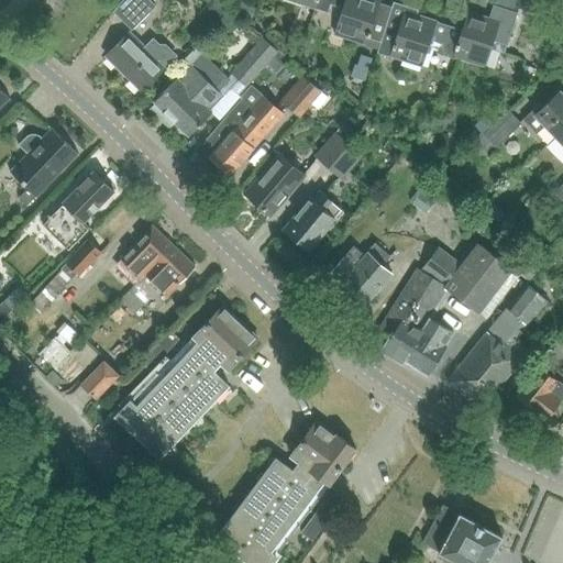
[(150,0),(121,0),(112,11),(131,30),(155,6),(150,0)]
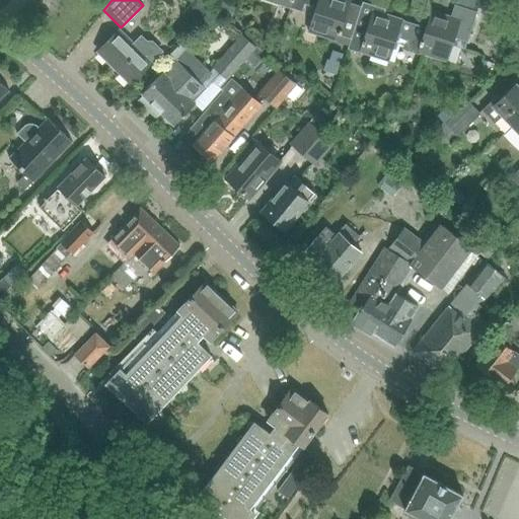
[(204,0),(197,0),(196,1),(200,5),(206,11),(211,6),(204,0)]
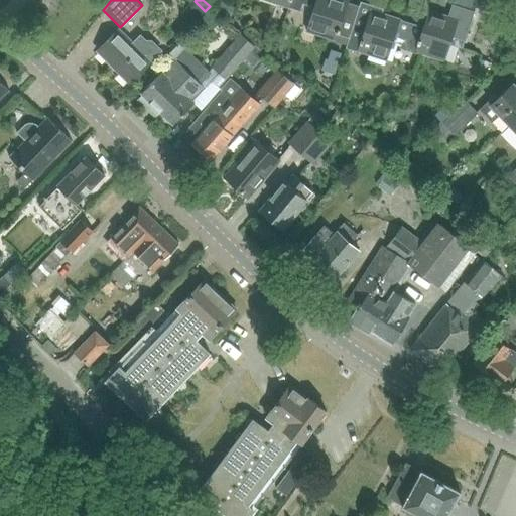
[(289,0),(287,8),(288,8),(288,7),(300,10),(302,3),(313,7),(305,31),(335,41),(337,34),(348,0),(289,0)]
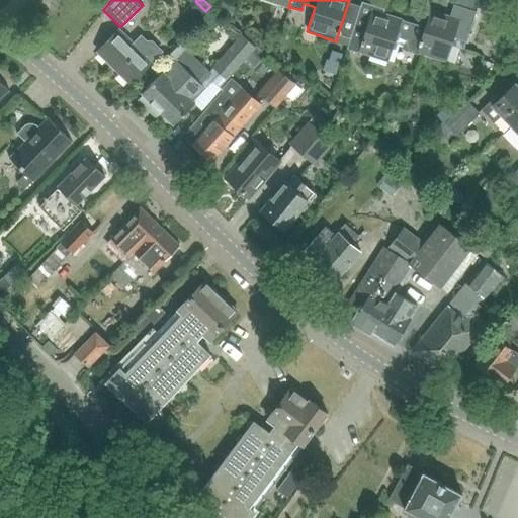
[(419,45),(416,52),(445,61),(453,36),(466,40),(476,12),(454,4),(450,16),(430,9),(424,27),(420,39),(419,39),(418,44),(419,45)]
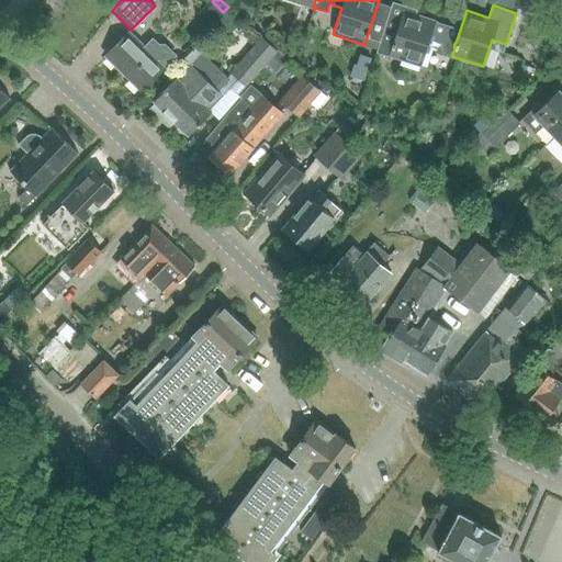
[(378,48),(377,52),(420,66),(429,38),(441,43),(439,51),(449,54),(449,55),(451,56),(454,48),(453,47),(454,43),(456,43),(460,30),(448,25),(435,21),(436,20),(416,13),(403,9),(400,19),(389,15),(380,42),(378,48)]
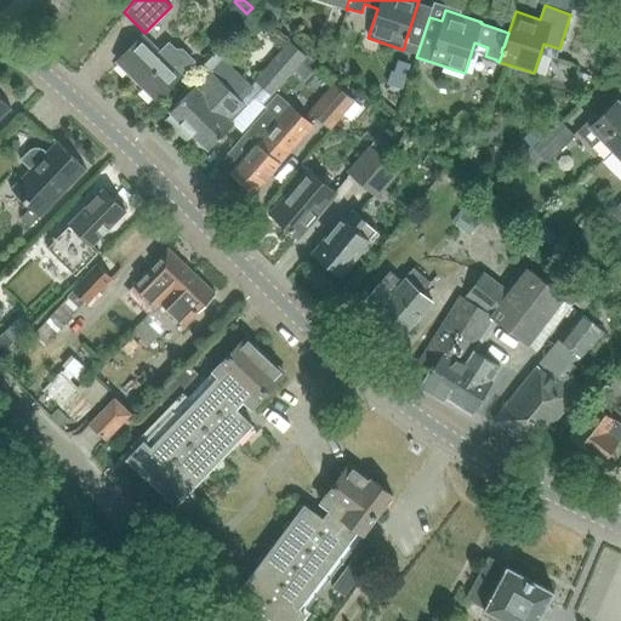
[(167,40),(158,51),(142,35),(118,60),(157,98),(194,61),(181,47),(176,49),(167,40)]
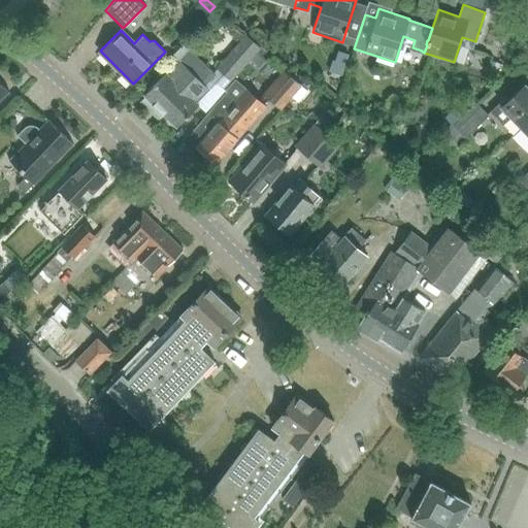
[(344,35),(342,42),(355,45),(357,39),(344,35)]
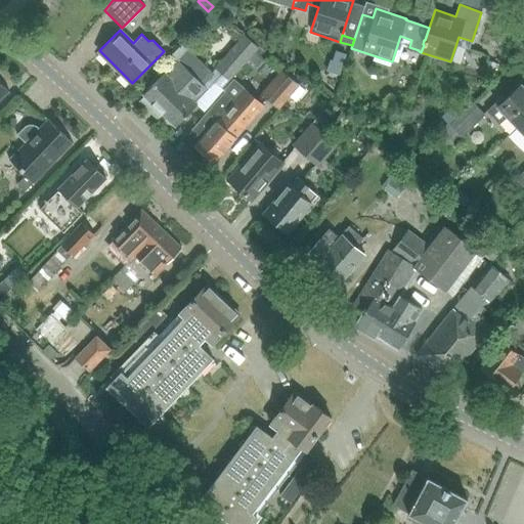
[(229,80),(236,72),(257,47),(244,36),(216,68),(229,80)]
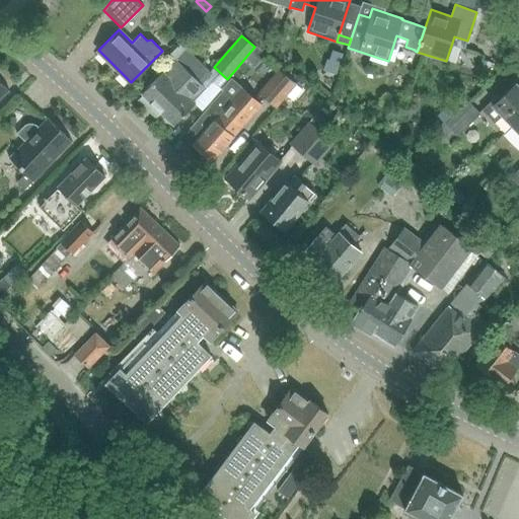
[(164,71),(142,92),(173,125),(196,102),(194,101),(206,89),(202,85),(213,73),(180,43),(169,55),(175,60),(164,71)]
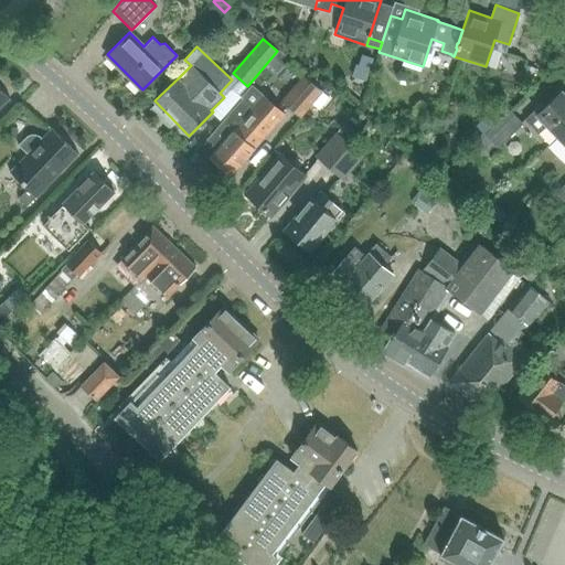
[(287,60),(277,51),(255,77),(262,84),(275,71),(276,72),(287,60)]
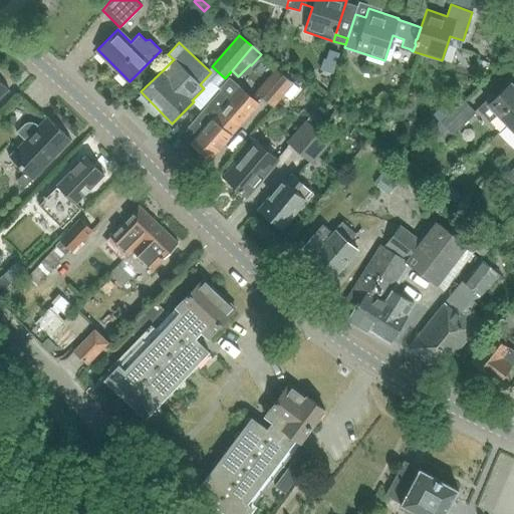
[(324,60),(321,69),(331,73),(335,62),(337,54),(327,51),(324,60)]
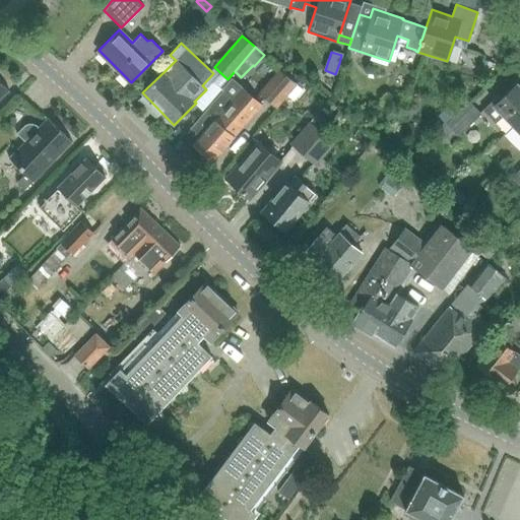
[(483,60),(479,72),(489,75),(493,62),(483,60)]
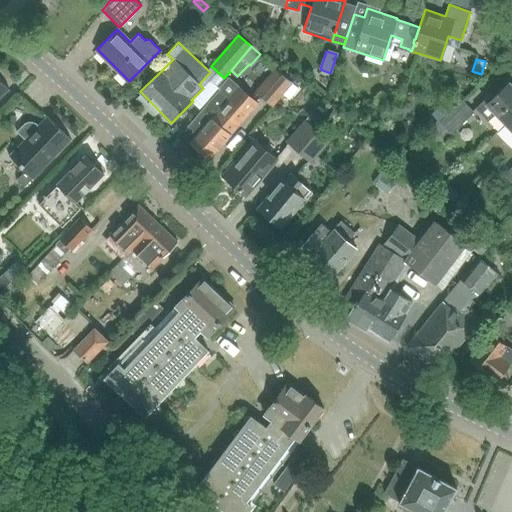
[(274,68),(254,91),(273,107),(292,84),(274,68)]
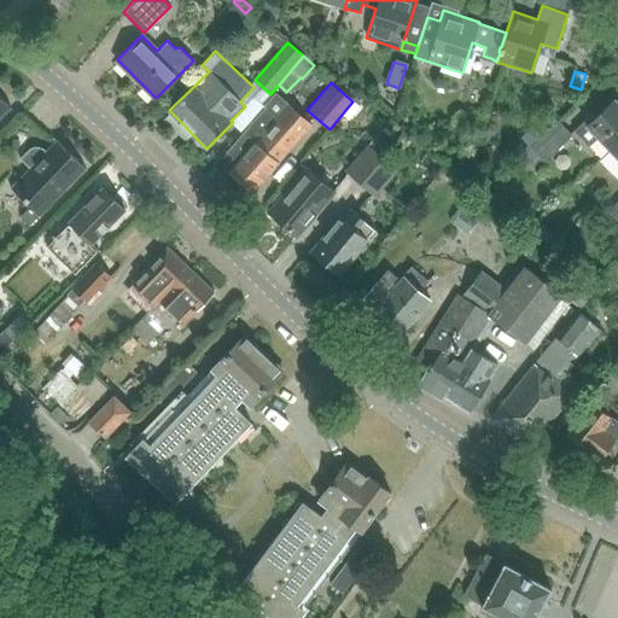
[(287,103),(275,93),(263,106),(264,108),(266,106),(222,157),(226,169),(251,192),(310,123),(287,103)]
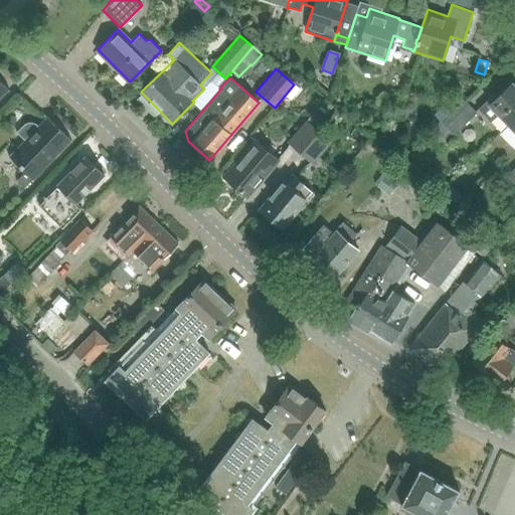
[(0,99),(9,90),(0,80),(0,99)]
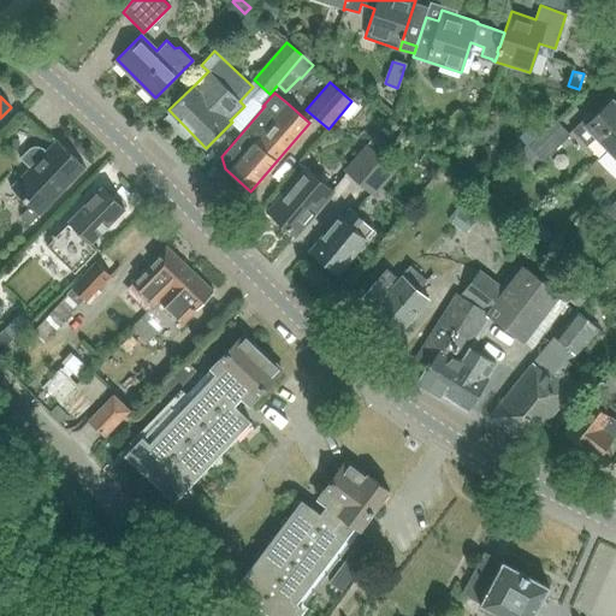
[(594,137),(606,149),(615,140),(615,100),(614,98),(586,124),(582,120),(573,130),(586,144),(594,137)]
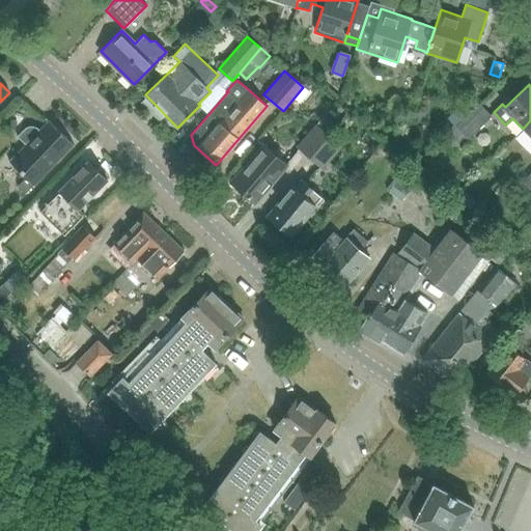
[(479,103),(455,126),(455,127),(468,139),(479,127),(492,116),(479,103)]
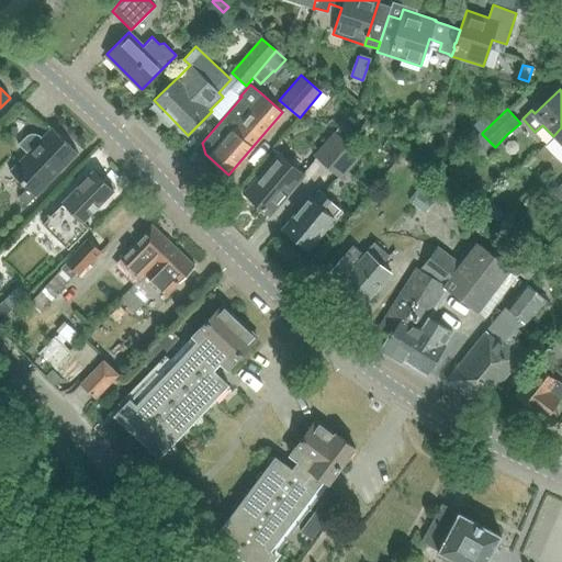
[(343,124),(336,132),(349,144),(356,135),(343,124)]
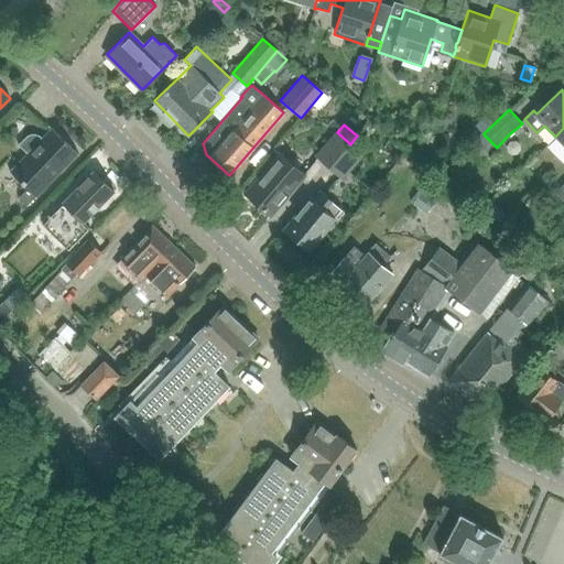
[(26,153),(10,171),(21,181),(28,187),(18,198),(26,206),(36,196),(72,160),(77,154),(51,128),(41,138),(39,136),(34,134),(30,134),(26,137),(18,145),(26,153)]
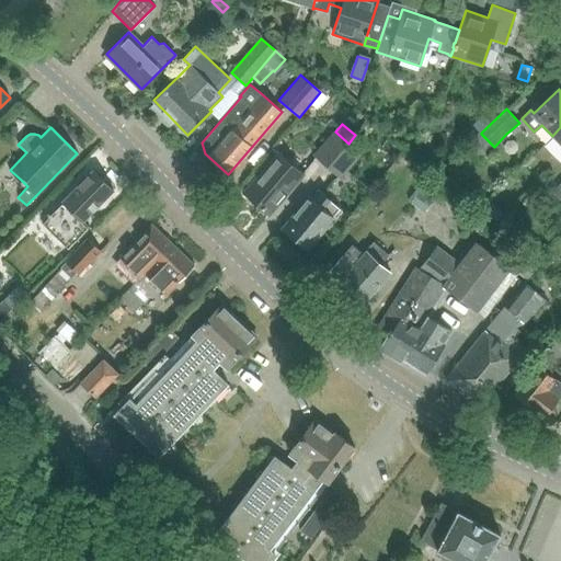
[(312,152),(328,167),(348,144),(335,132),(333,129),(312,152)]
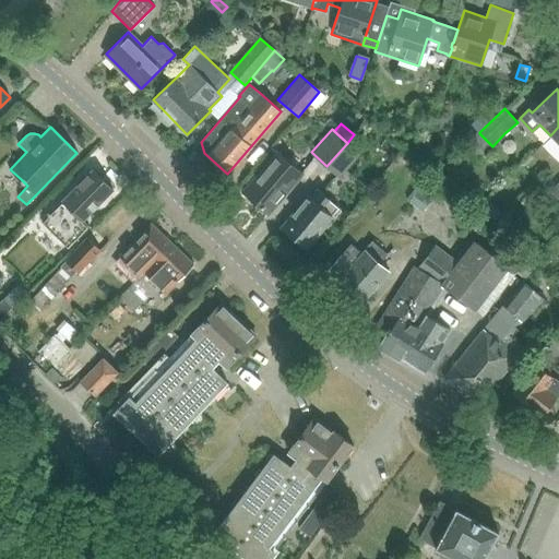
[(438,132),(435,145),(442,147),(445,134),(438,132)]
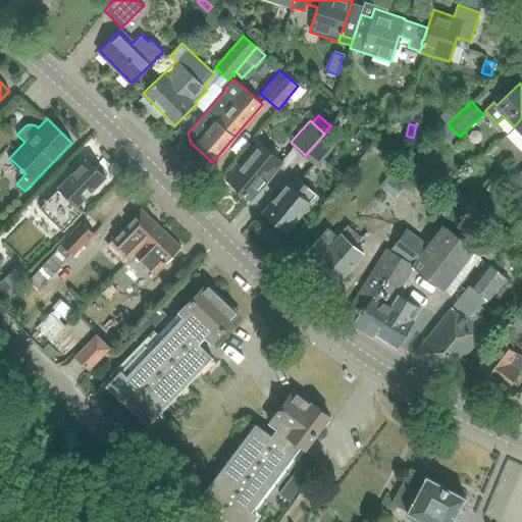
[(444,128),(435,136),(448,148),(456,140),(460,137),(448,124),(444,128)]
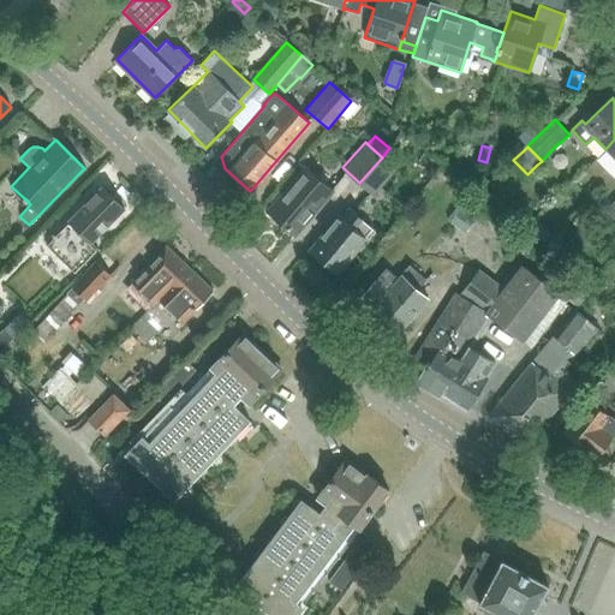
[(382,157),(359,183),(372,195),(395,169),(382,157)]
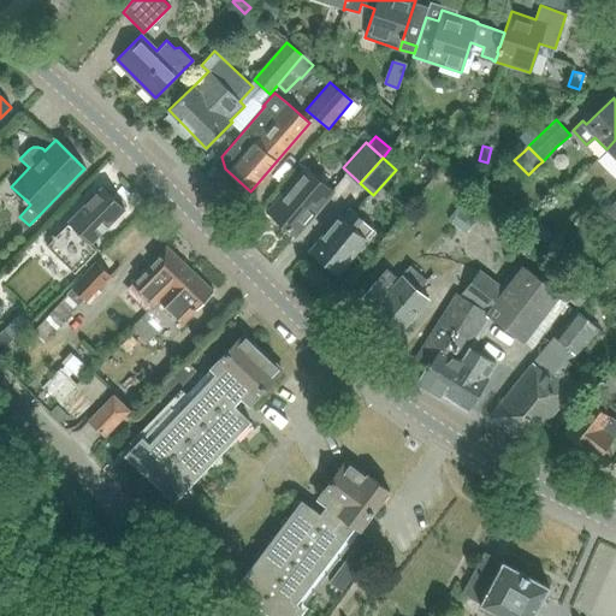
[(333,190),(325,183),(307,167),(268,212),(295,235),(333,190)]
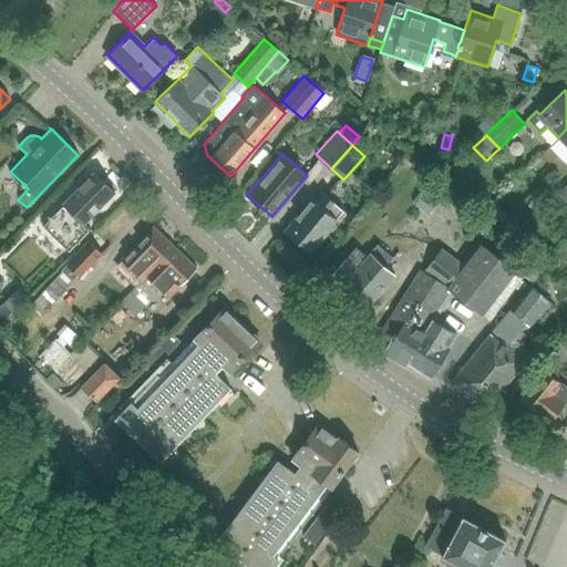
[(42,226),(69,251),(90,229),(83,223),(114,192),(94,172),(62,205),(42,226)]
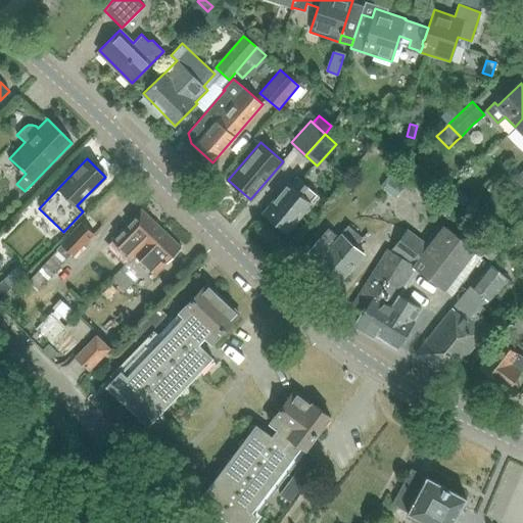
[(522,170),(513,179),(522,186),(522,170)]
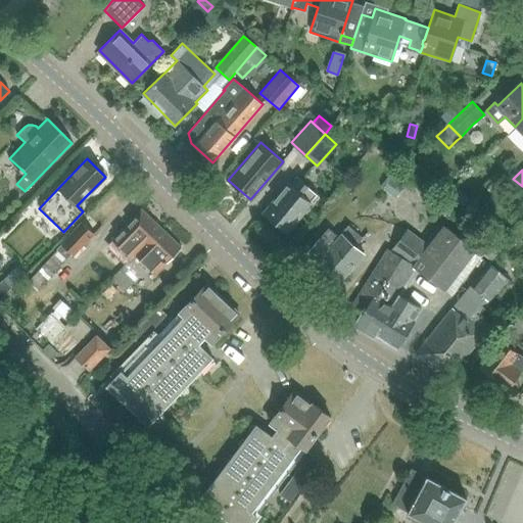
[(291,184),(289,183),(263,215),(285,233),(311,202),(310,201),(317,194),(307,187),(308,185),(297,176),(291,184)]
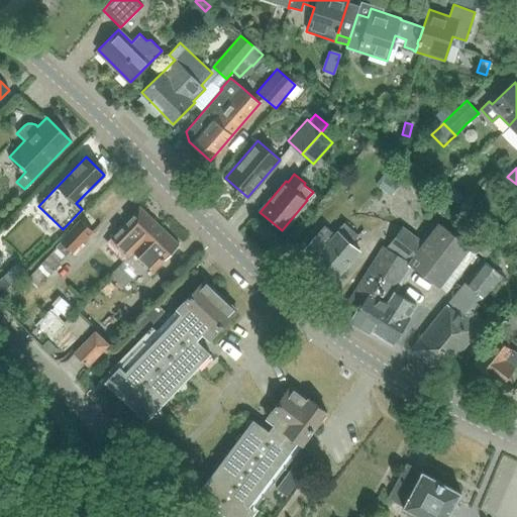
[(105,243),(123,262),(130,254),(131,255),(160,226),(139,208),(105,243)]
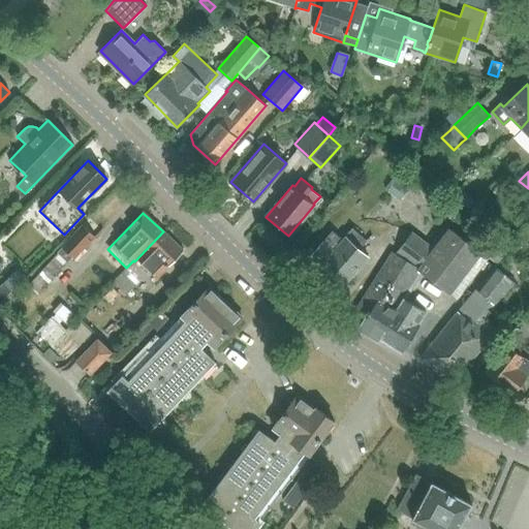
[(323,241),(311,254),(344,284),(369,256),(360,248),(367,241),(351,227),(338,244),(336,242),(340,237),(333,230),(323,241)]
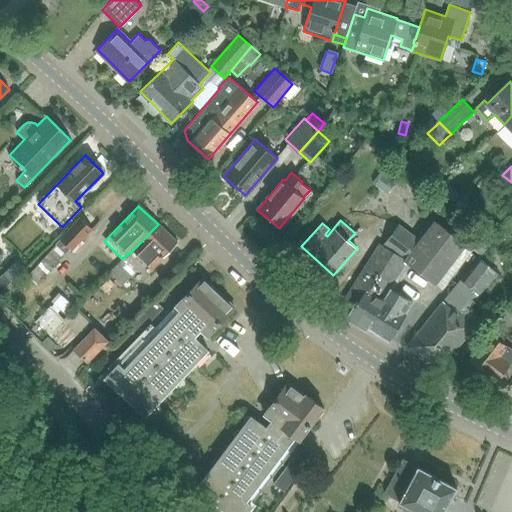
[(28,275),(37,283),(89,229),(81,221),(28,275)]
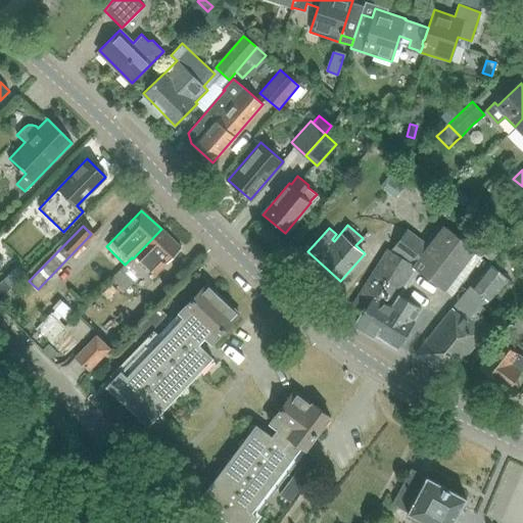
[(361,289),(347,313),(357,318),(354,321),(375,334),(396,347),(414,319),(413,318),(419,310),(399,297),(400,296),(407,287),(418,270),(445,290),(452,295),(483,254),(490,259),(501,244),(481,230),(471,245),(445,226),(429,246),(415,265),(397,254),(387,247),(361,289)]
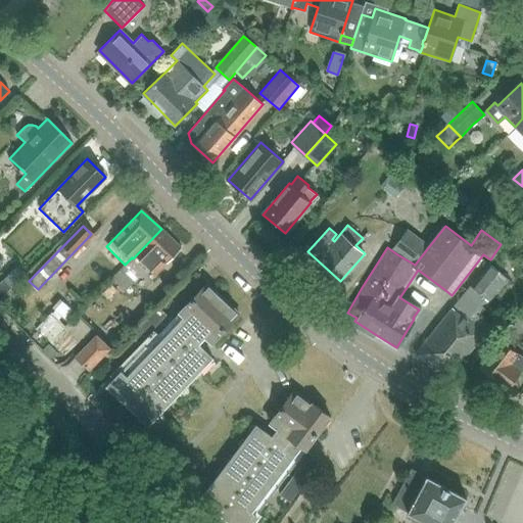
[(125,265),(112,277),(125,289),(139,275),(141,277),(147,270),(154,277),(181,248),(161,229),(133,258),(132,257),(125,265)]
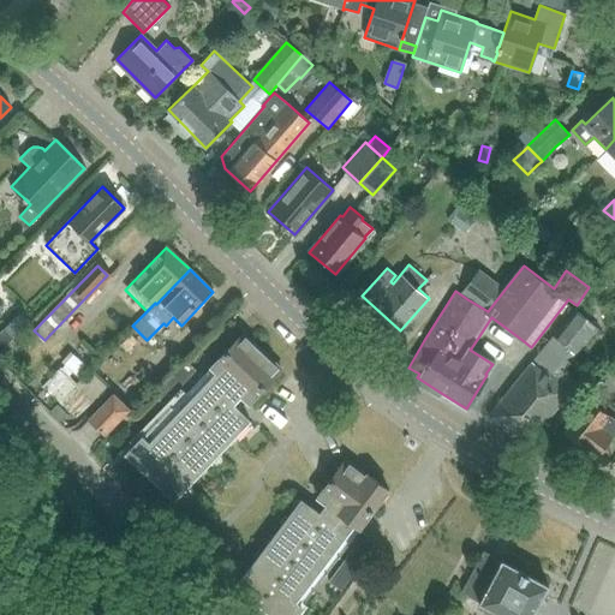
[(479,269),(461,292),(467,299),(488,311),(505,290),(502,288),(479,269)]
